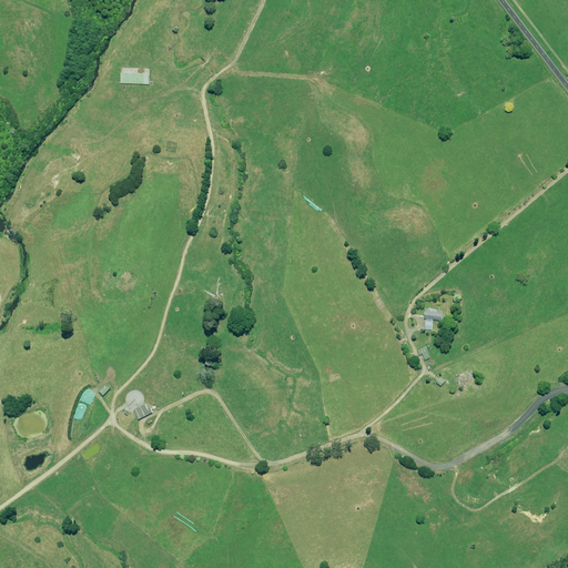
[(149,84),(150,74),(121,73),(120,83),(149,84)]
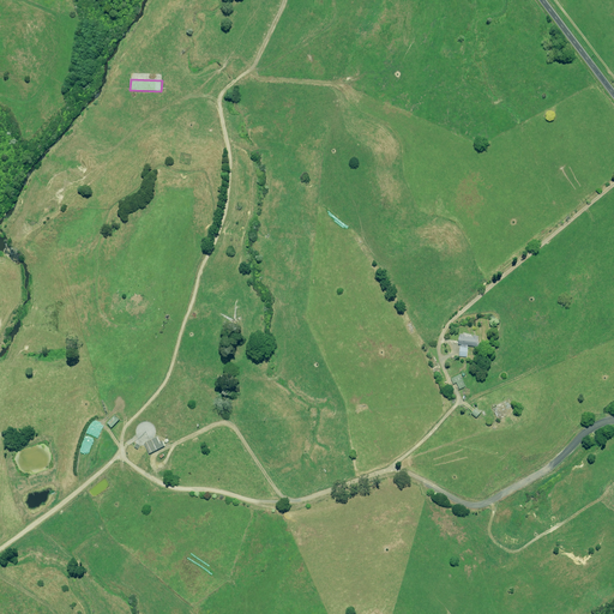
[(477,347),(479,337),(459,335),(458,344),(477,347)]
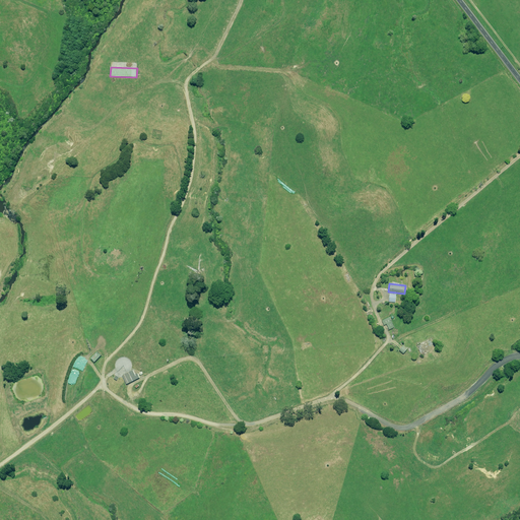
[(389,330),(394,327),(389,317),(382,321),(384,325),(387,324),(389,330)]
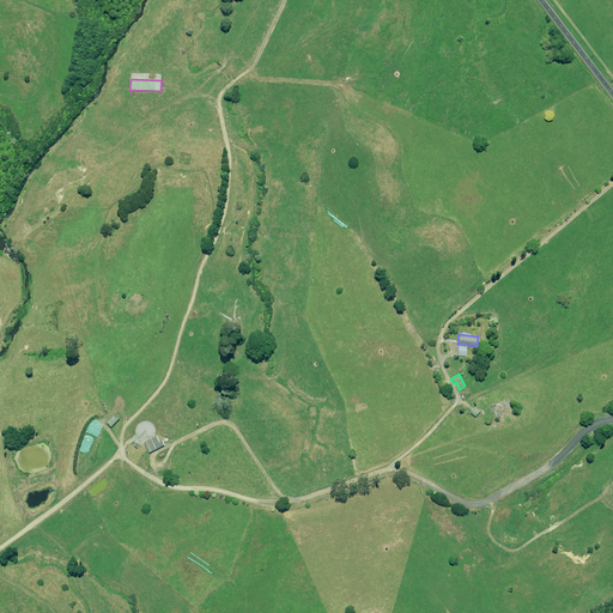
[(475,418),(480,412),(475,407),(471,413),(475,418)]
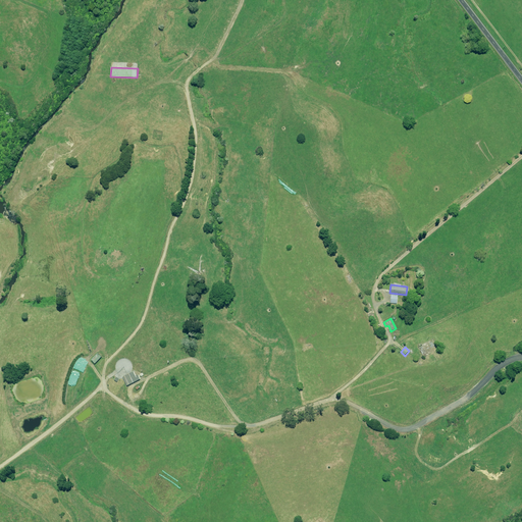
[(136,375),(134,371),(122,377),(126,385),(141,379),(138,374),(136,375)]
